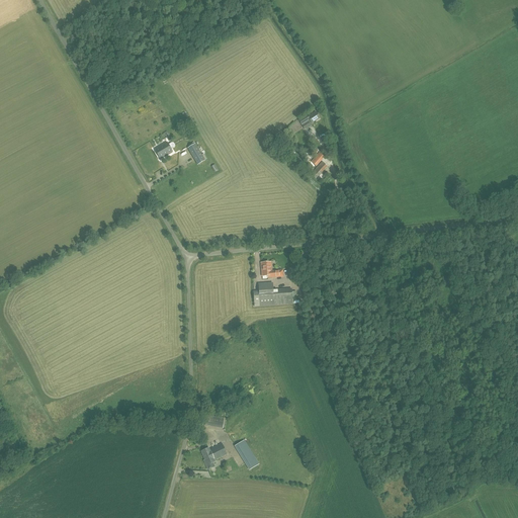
[(320,118),(318,115),(316,111),(308,116),(307,115),(298,120),(300,123),(303,126),(311,121),(312,124),(320,118)]
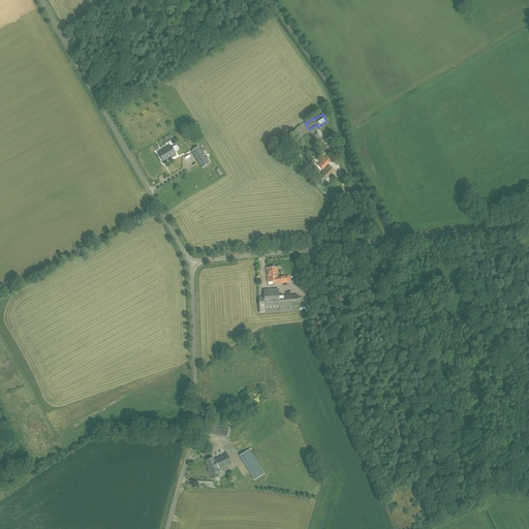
[(193,142),(185,146),(189,152),(194,150),(193,147),(195,146),(193,142)]
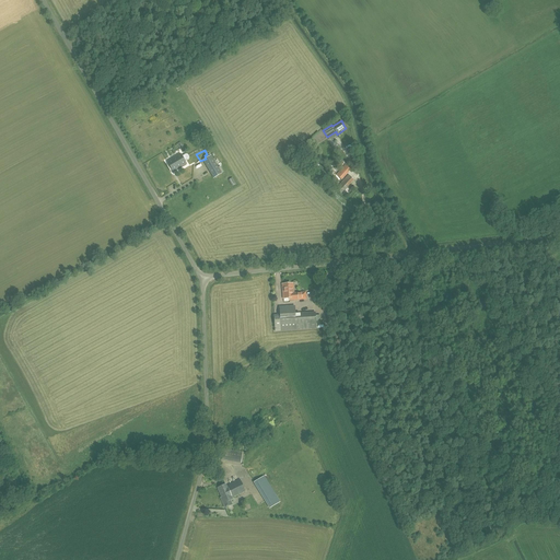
[(174,172),(187,164),(185,161),(189,159),(189,158),(188,154),(186,154),(182,156),(181,154),(167,162),(174,172)]
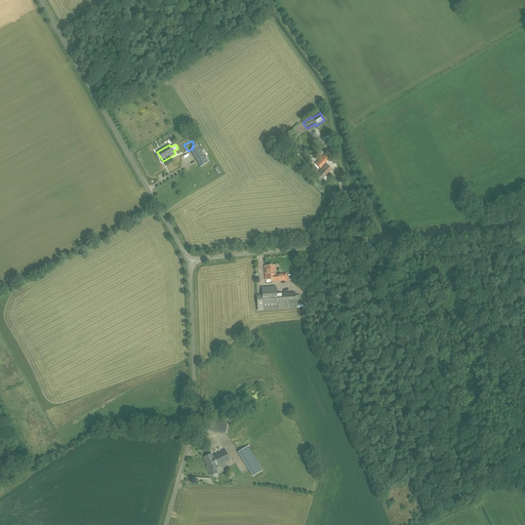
[(198,147),(191,152),(201,167),(207,163),(198,147)]
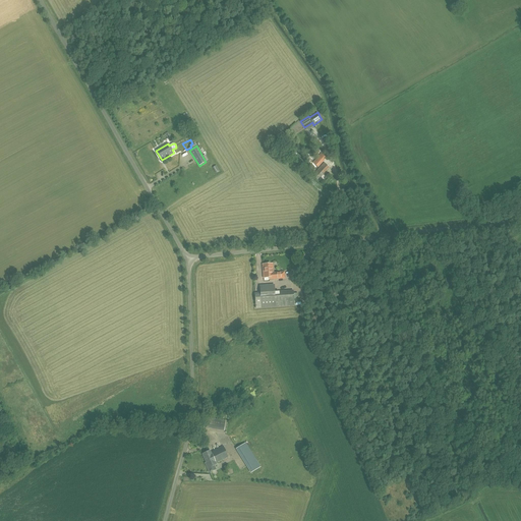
[(317,180),(330,167),(325,163),(312,175),(317,180)]
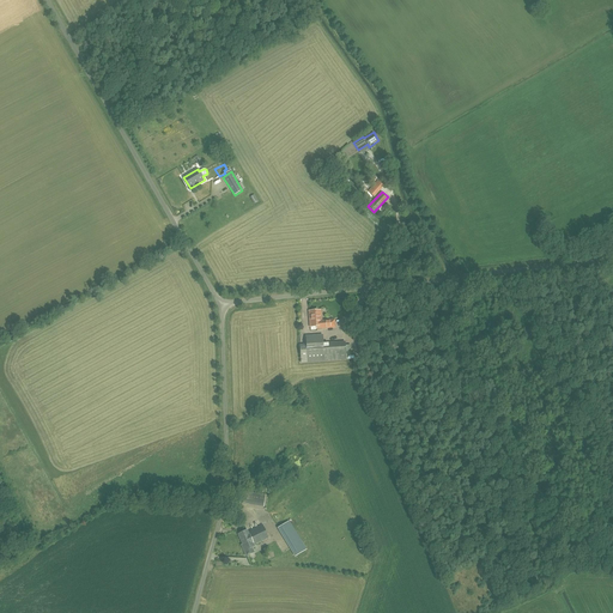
[(316,328),(322,328),(335,327),(334,320),(322,321),(321,310),(309,311),(310,327),(316,327),(316,328)]
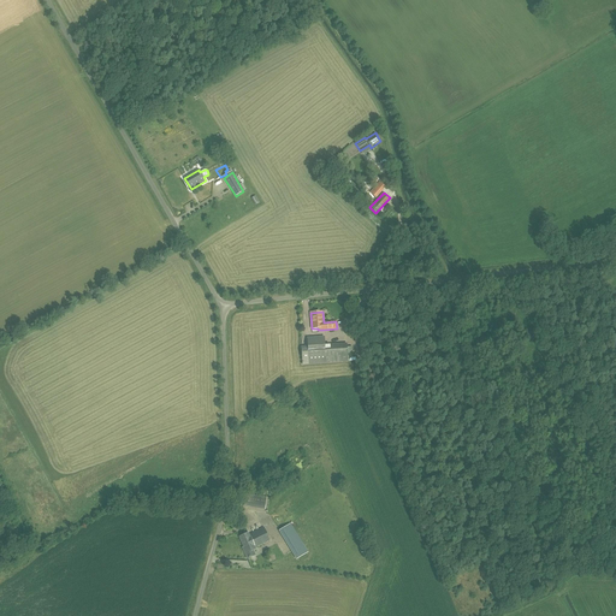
[(329,345),(325,345),(325,336),(307,338),(308,347),(302,348),(303,365),(315,363),(326,363),(348,361),(348,359),(353,359),(353,348),(348,348),(348,344),(341,344),(329,345)]
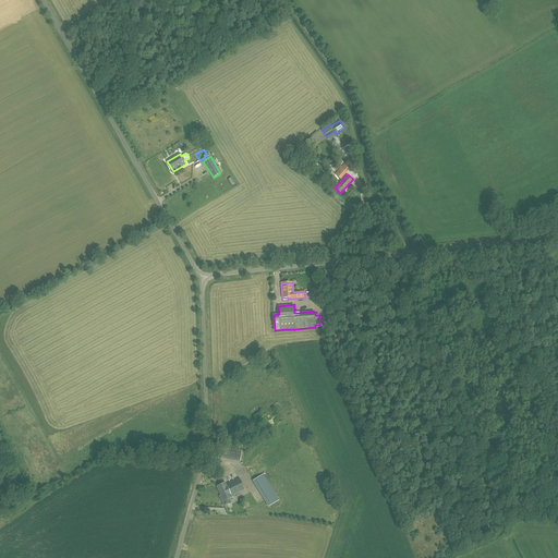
[(234,313),(234,322),(261,319),(261,318),(261,313),(250,314),(250,312),(244,312),(244,311),(239,312),(239,313),(234,313)]
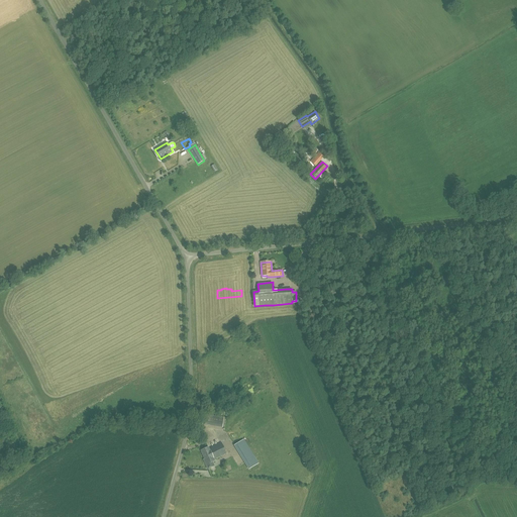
[(224,418),(204,414),(202,424),(222,428),(224,418)]
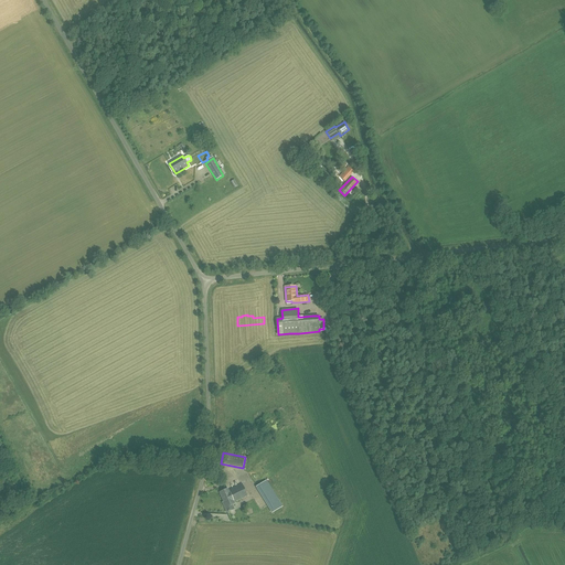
[(256,487),(267,505),(272,513),(283,507),(267,480),(256,487)]
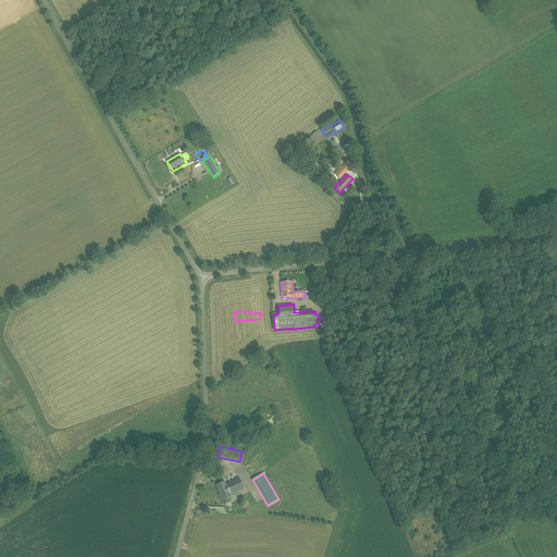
[(231,495),(244,489),(238,477),(225,483),(224,482),(217,485),(222,498),(221,499),(224,505),(231,502),(229,497),(231,496),(231,495)]
